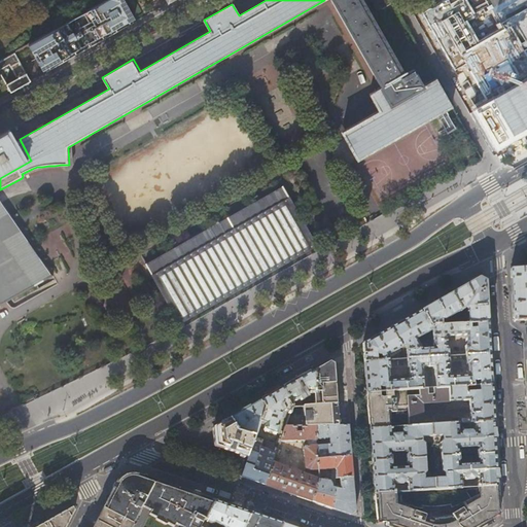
[(134,18),(124,0),(107,0),(28,45),(42,70),(44,69),(46,72),(72,58),(109,36),(134,23),(132,20),(134,18)]
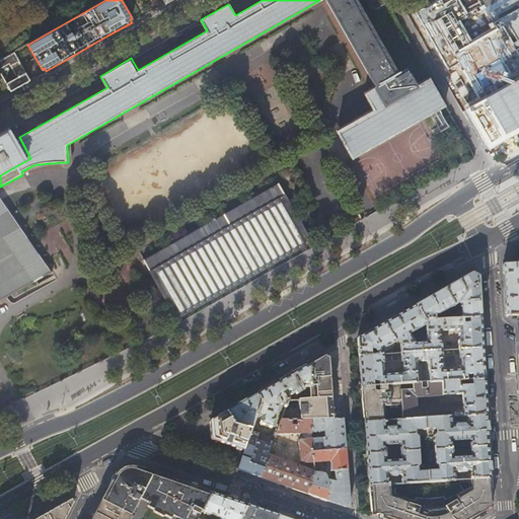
[(326,0),(376,87),(364,93),(374,110),(338,132),(352,156),(444,103),(429,77),(416,85),(406,69),(397,74),(357,0),(326,0)]
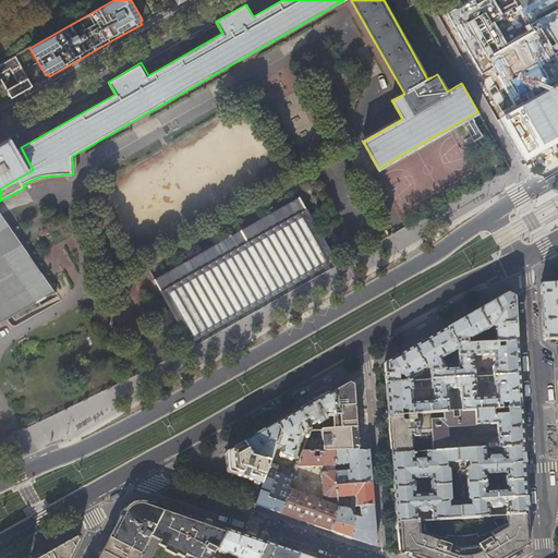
[(415,4),(412,0),(395,0),(401,11),(404,9),(404,10),(415,4)]
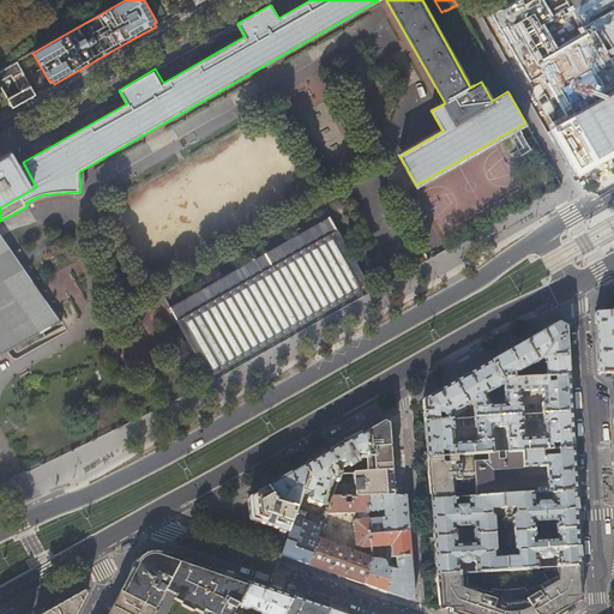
[(540,0),(513,0),(485,17),(515,70),(551,130),(576,176),(613,155),(613,0),(589,0),(571,11),(565,14),(563,10),(549,17),(540,0)]
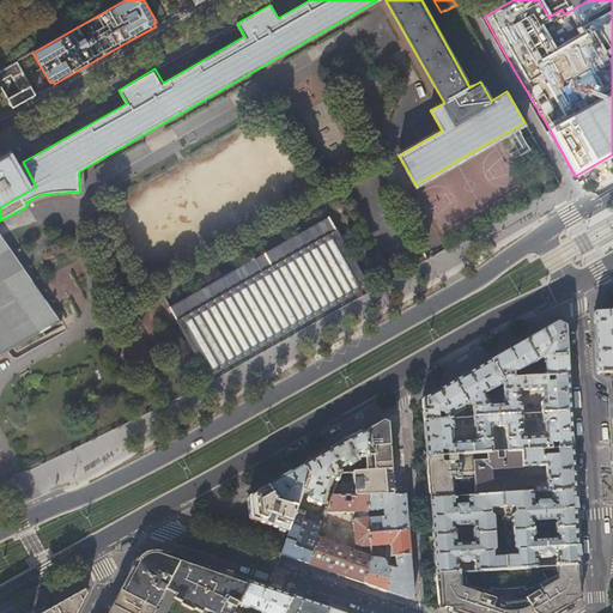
[(588,0),(564,0),(570,11),(588,0)]
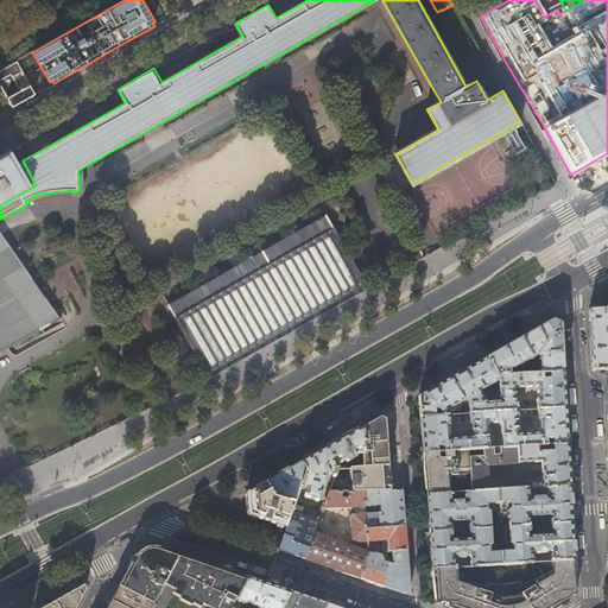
[(35,94),(17,61),(0,70),(0,80),(11,75),(19,90),(7,97),(12,107),(18,103),(26,99),(35,94)]
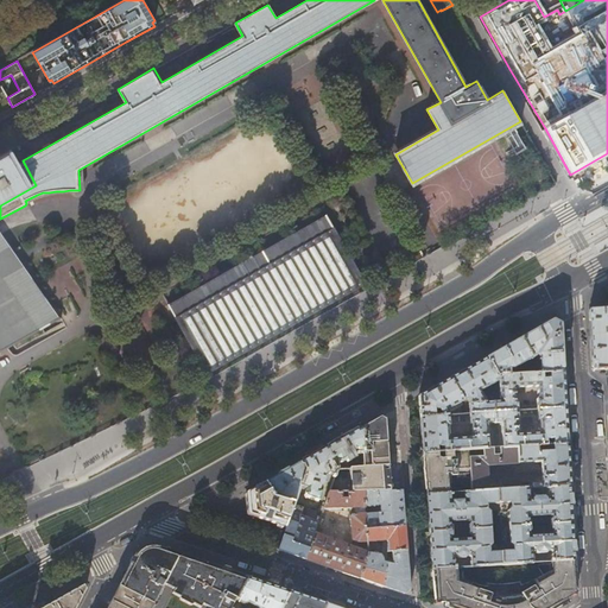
[(0,206),(36,185),(23,160),(16,147),(0,156),(0,206)]
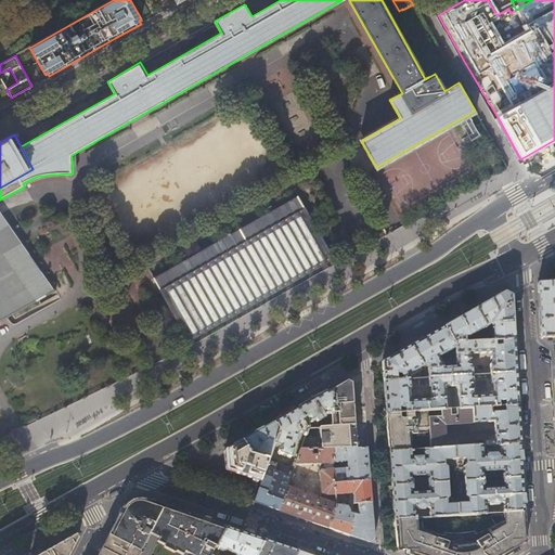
[(334,259),(297,196),(150,279),(188,345),(334,259)]
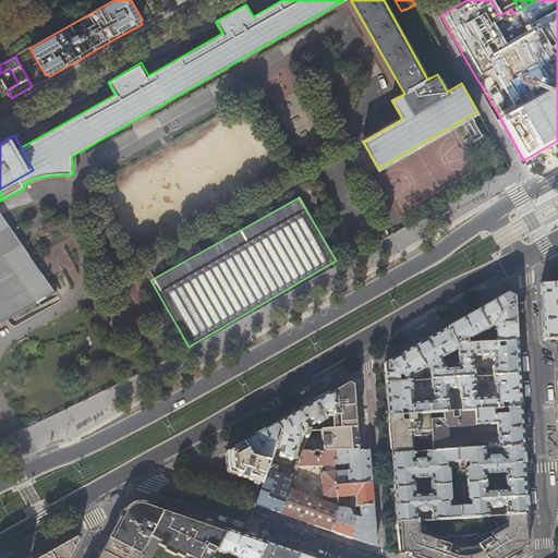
[(0,323),(53,293),(0,215),(0,323)]
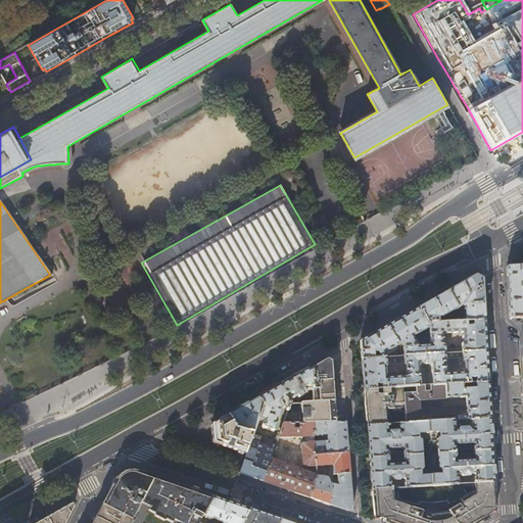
[(522,266),(507,268),(509,294),(510,319),(522,318),(522,266)]
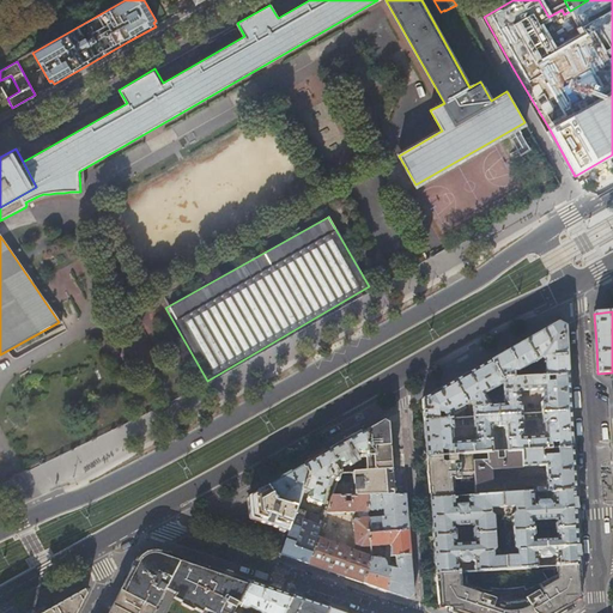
[(568,376),(565,328),(557,323),(541,333),(530,338),(525,343),(539,366),(544,364),(546,377),(568,376)]
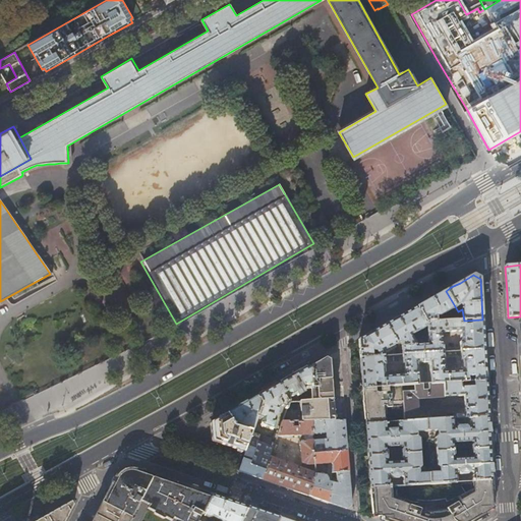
[(437,296),(416,307),(426,323),(464,321),(458,311),(446,291),(437,296)]
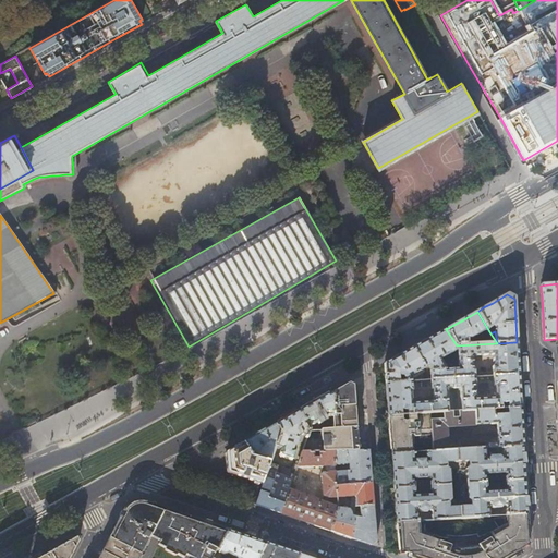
[(457,346),(446,329),(428,339),(413,348),(425,368),(428,366),(431,370),(432,379),(453,378),(452,368),(447,370),(440,360),(459,350),(459,349),(457,346)]
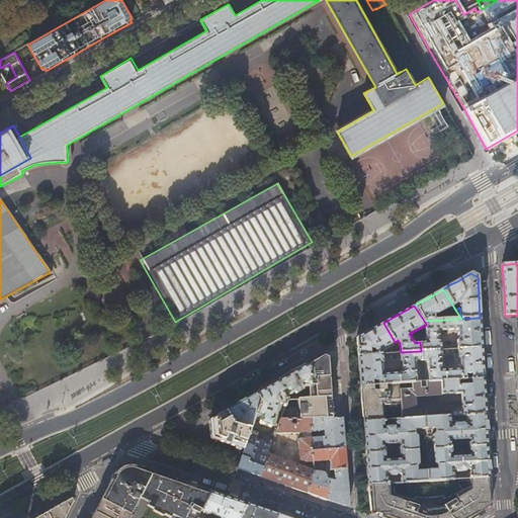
[(482,348),(480,318),(461,319),(424,321),(426,324),(426,325),(426,342),(420,342),(421,351),(441,350),(441,341),(439,341),(439,330),(457,329),(458,340),(457,340),(457,349),(482,348)]
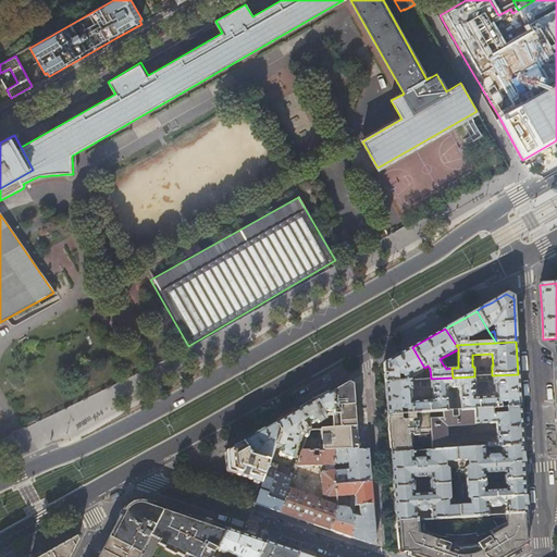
[(424,368),(412,347),(392,359),(383,363),(385,383),(411,381),(411,375),(424,368)]
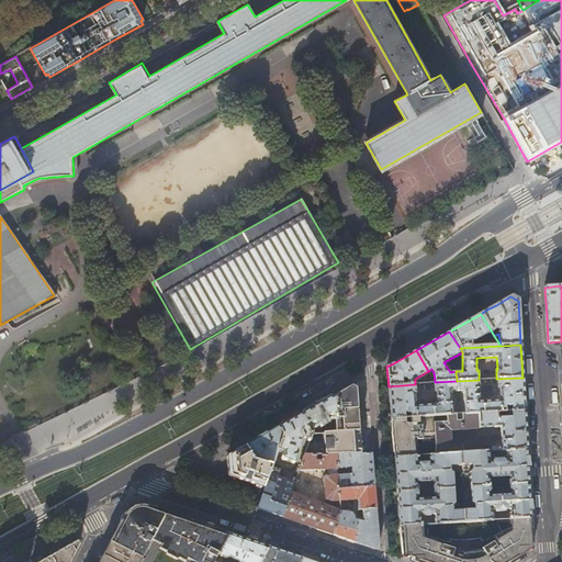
[(524,388),(523,378),(496,379),(496,390),(498,389),(498,401),(479,402),(478,391),(480,391),(479,380),(457,381),(457,392),(463,392),(464,415),(496,413),(510,412),(525,412),(524,388)]
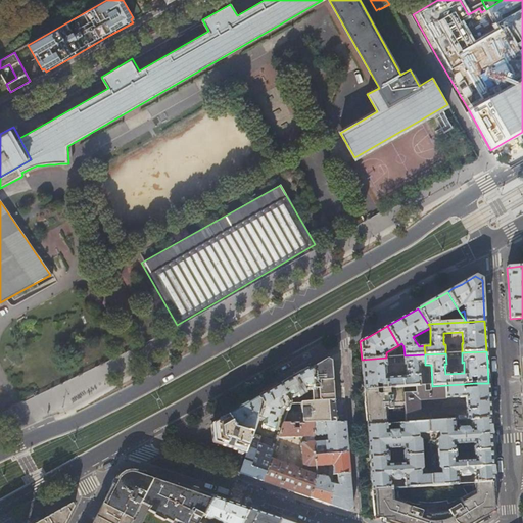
[(425,365),(425,354),(405,355),(405,365),(406,365),(407,376),(387,378),(386,367),(387,367),(386,358),(362,360),(363,375),(363,380),(364,391),(367,390),(376,390),(376,385),(382,384),(382,389),(403,387),(416,386),(425,386),(426,386),(426,382),(420,383),(419,365),(425,365)]
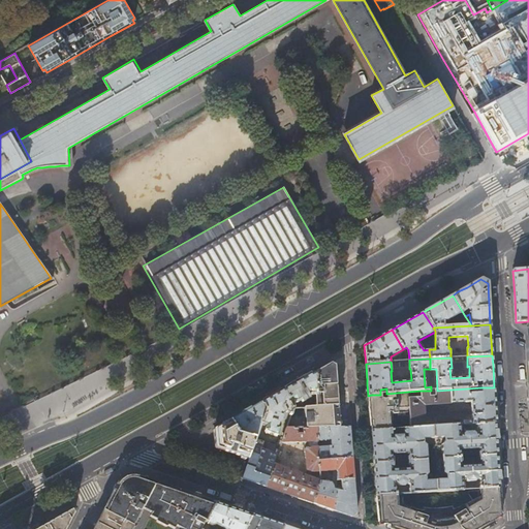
[(316,373),(316,396),(316,404),(316,407),(339,406),(337,379),(336,367),(331,364),(323,368),(316,373)]
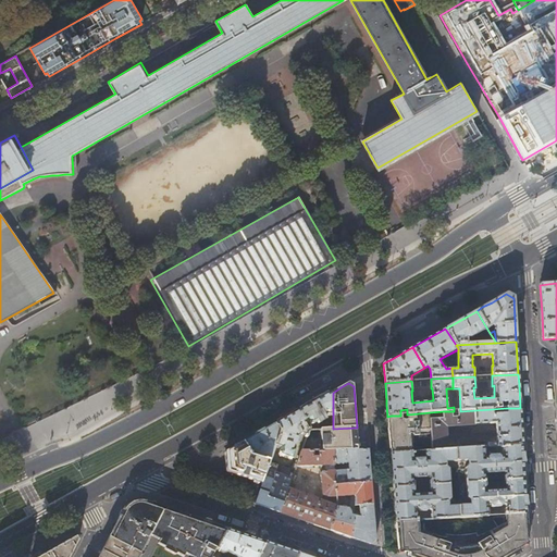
[(316,401),(298,411),(308,431),(319,430),(319,423),(325,419),(324,418),(326,417),(333,417),(333,393),(316,401)]
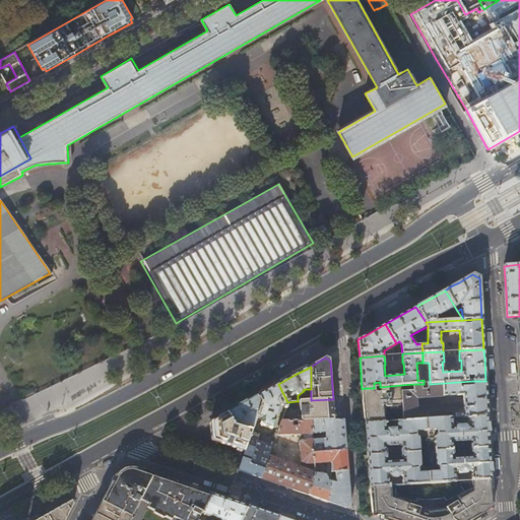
[(488,407),(485,381),(472,381),(472,387),(460,387),(459,382),(430,384),(428,384),(428,391),(423,392),(423,384),(413,384),(413,390),(402,391),(403,405),(404,419),(404,420),(417,419),(416,398),(462,395),(463,412),(455,413),(456,415),(444,415),(444,411),(433,412),(434,418),(452,418),(468,417),(488,416),(488,407)]
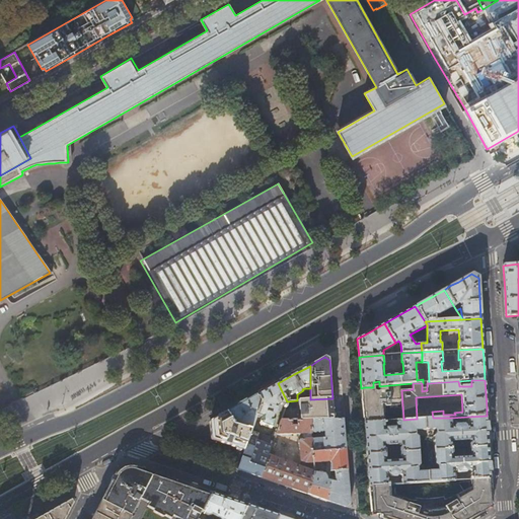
[(267,390),(256,395),(261,403),(254,420),(260,422),(261,425),(272,428),(275,420),(273,419),(276,410),(284,412),(287,401),(278,383),(267,390)]
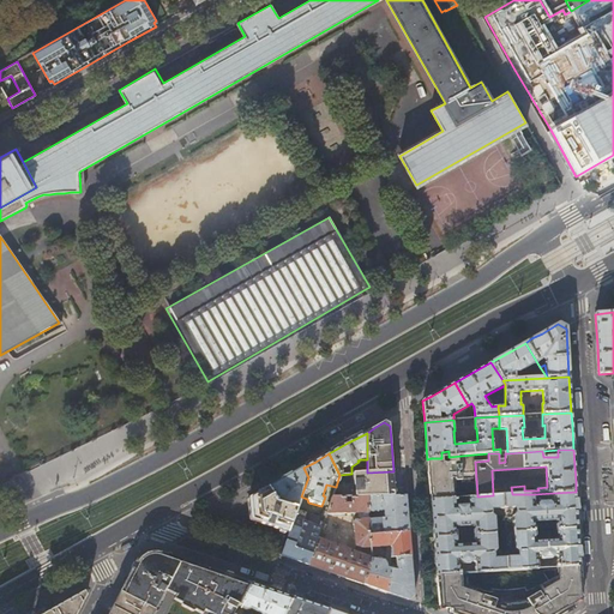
[(429,474),(431,500),(432,499),(455,498),(453,476),(456,476),(456,480),(462,480),(462,479),(476,479),(475,462),(474,455),(449,457),(441,458),(431,458),(432,469),(432,474),(429,474)]
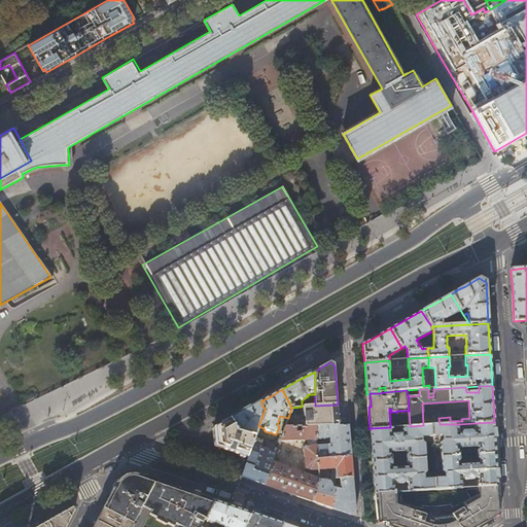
[(246,410),(231,419),(237,430),(254,436),(255,436),(258,426),(265,410),(260,401),(246,410)]
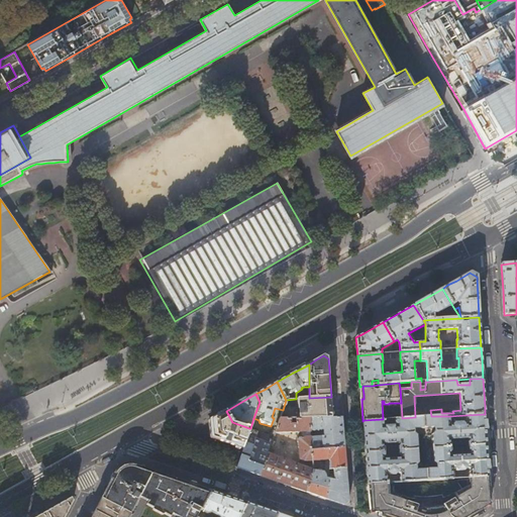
[(332,415),(331,397),(309,398),(303,399),(298,399),(299,419),(309,419),(332,418),(332,415)]
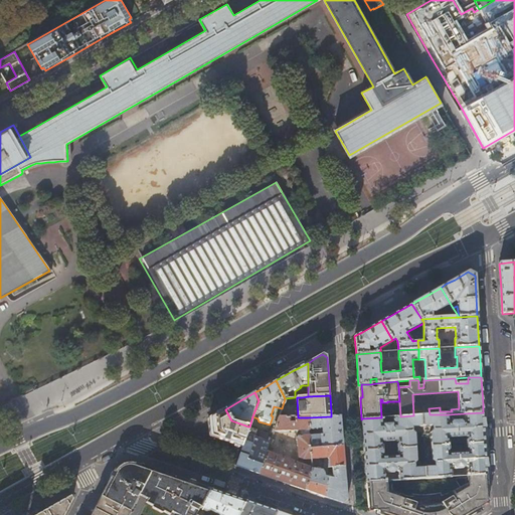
[(231,420),(225,409),(222,410),(210,417),(212,438),(241,447),(245,435),(248,426),(231,420)]
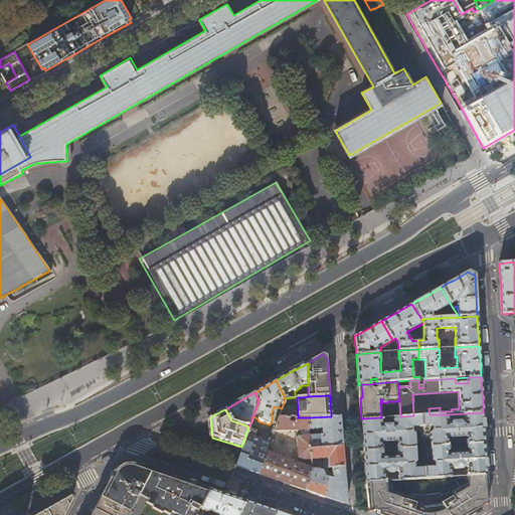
[(430,414),(413,415),(400,416),(400,415),(381,417),(362,418),(364,451),(383,450),(383,447),(381,446),(381,443),(397,442),(397,444),(396,445),(396,449),(415,448),(414,433),(412,432),(411,427),(431,426),(431,431),(428,433),(430,447),(450,446),(450,442),(448,440),(449,438),(466,438),(467,439),(466,441),(466,445),(485,444),(484,433),(483,412),(464,413),(465,419),(463,422),(460,420),(460,417),(458,417),(458,416),(455,416),(455,417),(452,417),(453,420),(451,422),(448,420),(448,414),(430,414)]
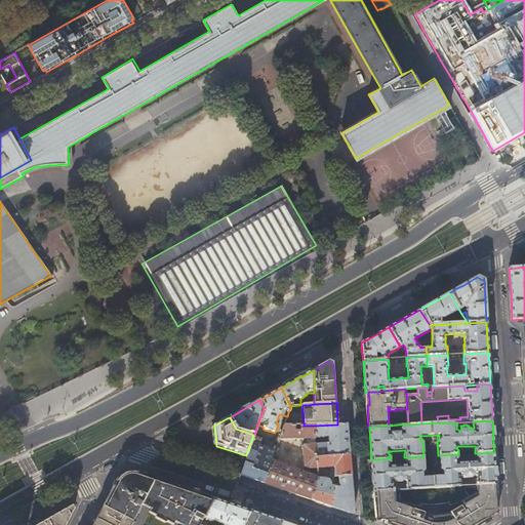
[(314,426),(315,438),(329,437),(328,438),(328,439),(328,441),(328,442),(329,443),(316,444),(317,457),(350,454),(349,437),(348,425),(337,425),(314,426)]
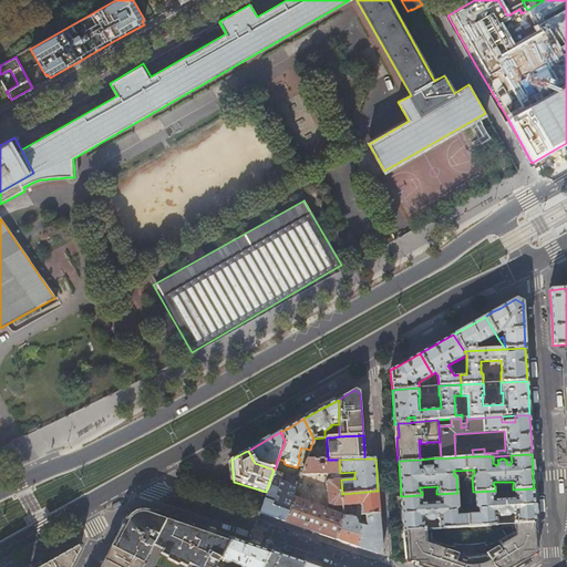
[(307,460),(302,472),(301,474),(331,474),(332,482),(329,482),(327,483),(329,511),(294,497),(292,502),(286,523),(311,532),(337,540),(344,516),(343,516),(343,514),(342,494),(341,480),(340,473),(339,460),(328,460),(325,460),(323,465),(319,465),(318,460),(307,460)]
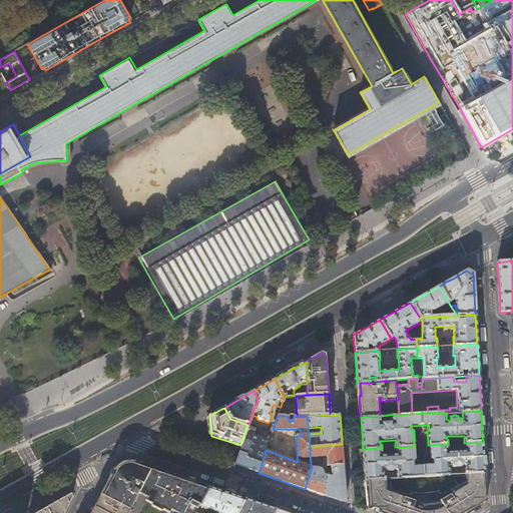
[(244,433),(240,445),(264,454),(265,454),(266,450),(269,441),(244,433)]
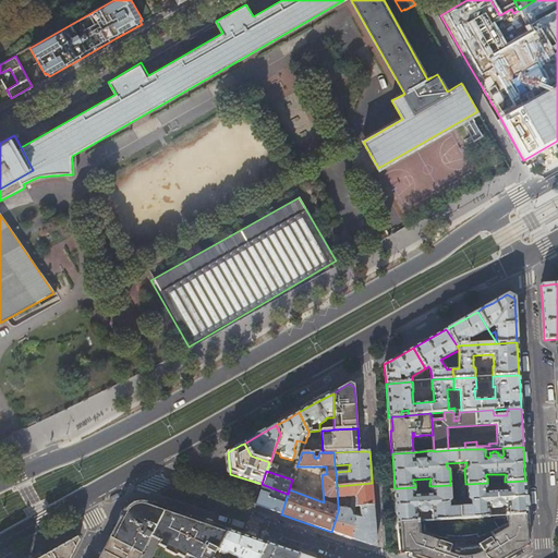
[(525,487),(525,481),(505,482),(505,486),(507,488),(505,489),(488,490),(485,489),(487,487),(487,483),(465,484),(466,499),(469,501),(469,506),(449,507),(449,501),(450,500),(450,485),(429,486),(429,492),(432,492),(432,495),(414,496),(414,493),(415,493),(415,487),(395,488),(397,523),(416,522),(416,512),(417,510),(420,512),(427,512),(429,510),(432,511),(432,521),(449,520),(459,519),(466,519),(478,518),(488,518),(488,508),(492,506),(493,508),(493,512),(496,512),(499,512),(502,512),(502,508),(505,506),(507,508),(507,517),(508,517),(523,516),(528,514),(526,506),(525,487)]
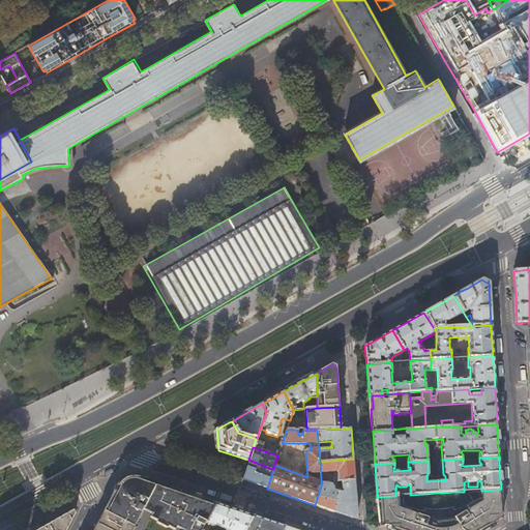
[(353,459),(320,462),(321,480),(325,479),(324,472),(339,471),(337,481),(339,481),(355,480),(353,459)]
